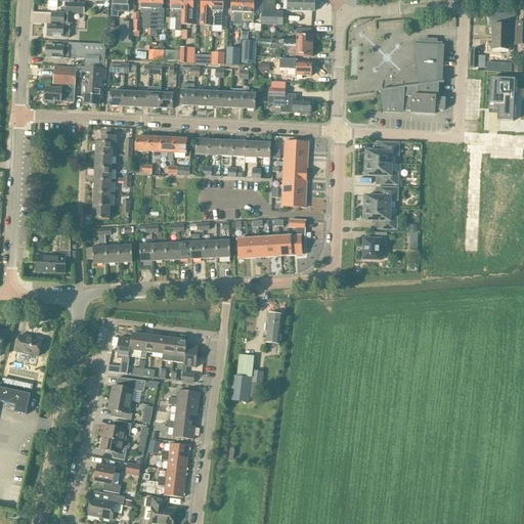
[(66,2),(66,13),(73,13),(73,14),(78,14),(78,3),(74,3),(73,0),(49,0),(49,1),(49,8),(57,8),(57,2),(66,2)]
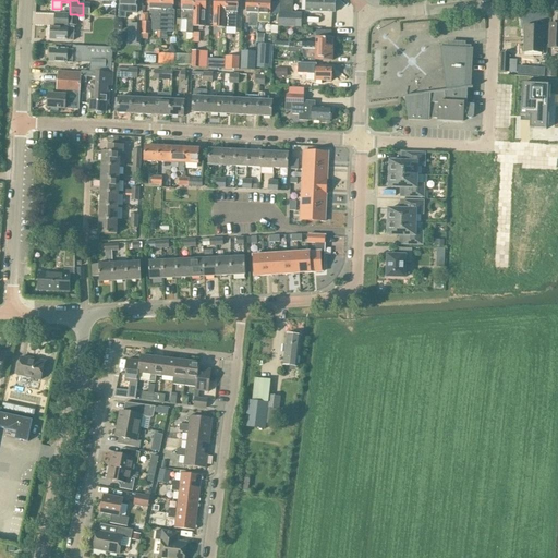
[(120,0),(120,5),(119,17),(125,19),(125,12),(136,13),(137,7),(137,0),(120,0)]
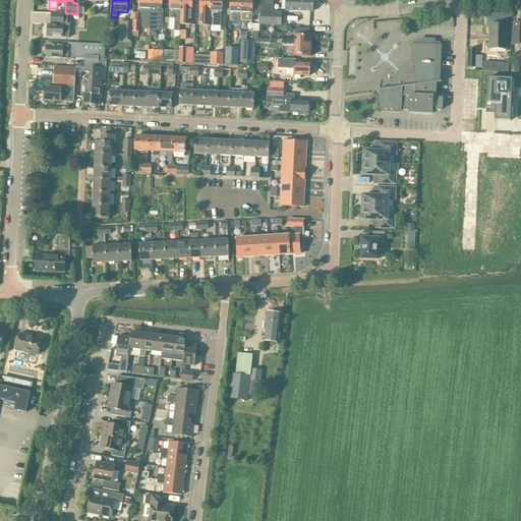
[(150,30),(150,20),(151,9),(151,0),(140,0),(140,9),(140,13),(141,13),(142,19),(141,27),(143,29),(150,30)]
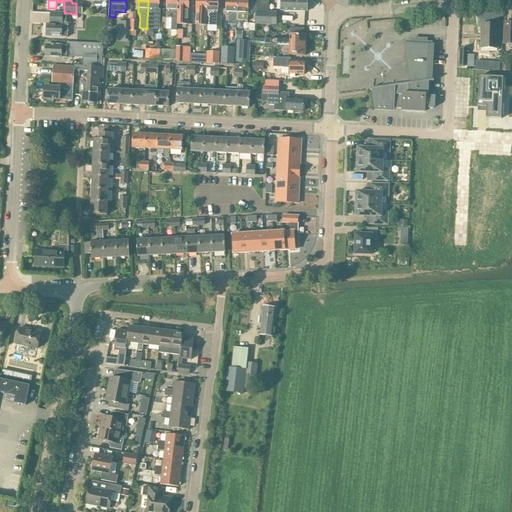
[(147,20),(147,29),(158,29),(159,0),(148,0),(148,9),(147,20)]
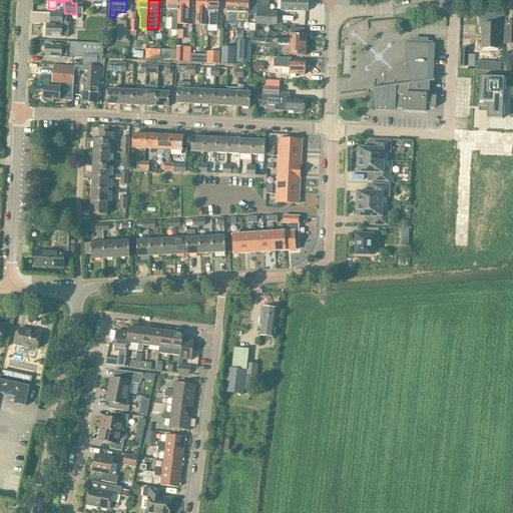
[(177,25),(177,0),(167,0),(167,10),(167,18),(171,18),(171,37),(176,37),(176,31),(177,31),(177,25)]
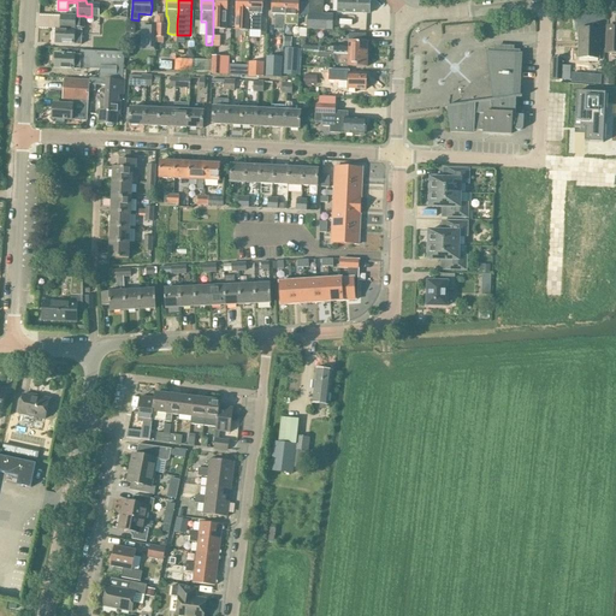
[(227,0),(213,0),(213,30),(226,30),(227,13),(227,0)]
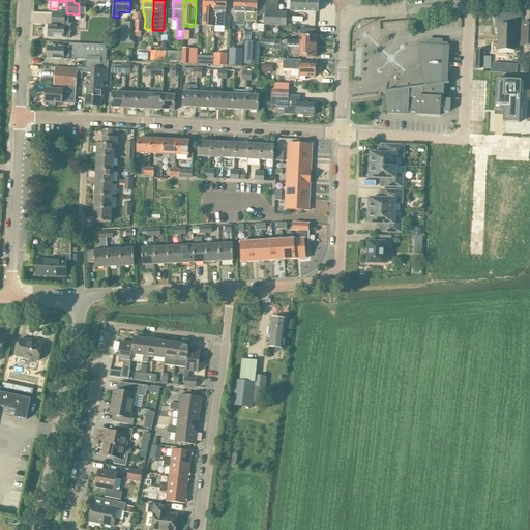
[(204,0),(203,20),(203,26),(214,26),(214,21),(214,20),(214,0),(204,0)]
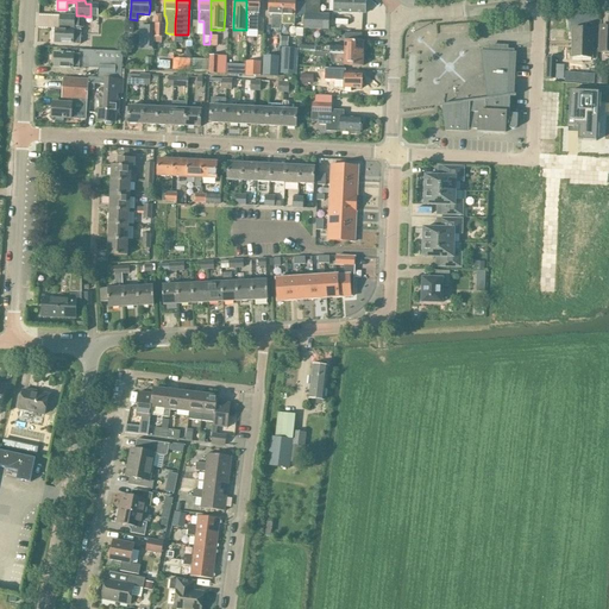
[(246,30),(258,31),(258,14),(259,14),(259,5),(259,0),(246,0),(246,23),(246,24),(246,30)]
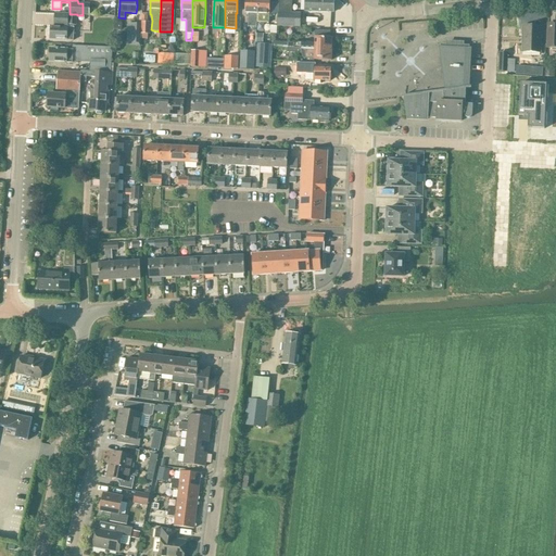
[(245,0),(245,13),(250,13),(249,26),(256,27),(256,23),(257,0),(245,0)]
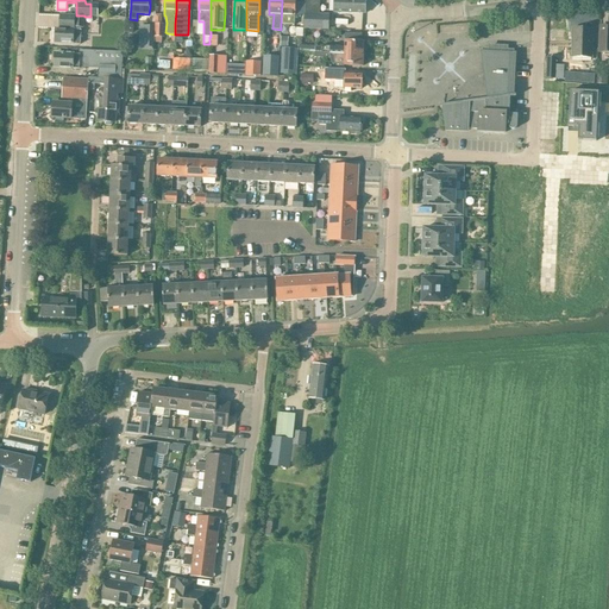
[(282,0),(281,25),(295,25),(295,16),(295,2),(295,0),(282,0)]
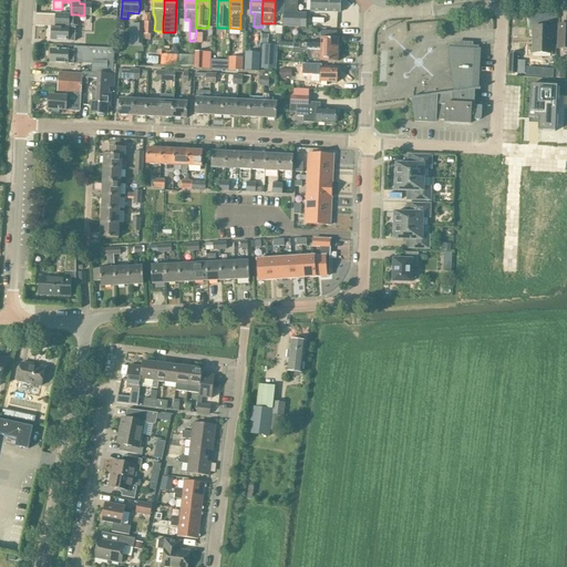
[(285,0),(284,27),(306,28),(306,16),(303,16),(298,16),(298,0),(285,0)]
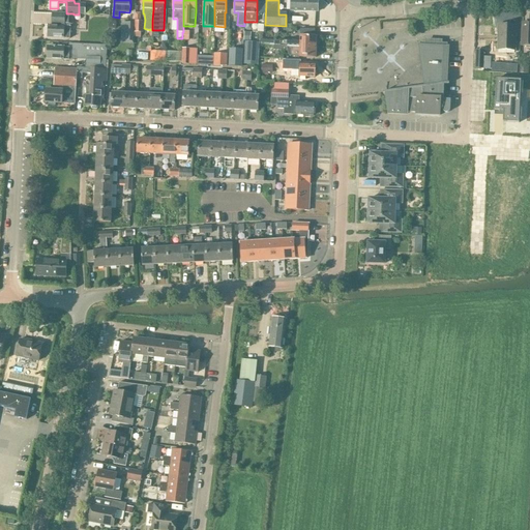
[(291,0),(291,11),(300,11),(318,12),(318,0),(291,0)]
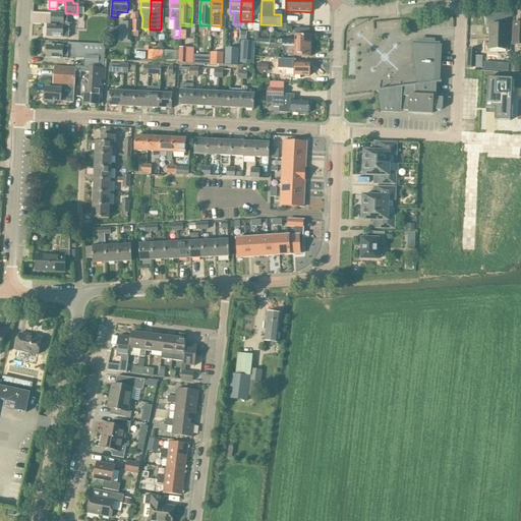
[(51,12),(50,25),(48,24),(47,37),(63,38),(69,38),(69,25),(64,25),(64,23),(72,24),(72,14),(72,13),(65,13),(51,12)]
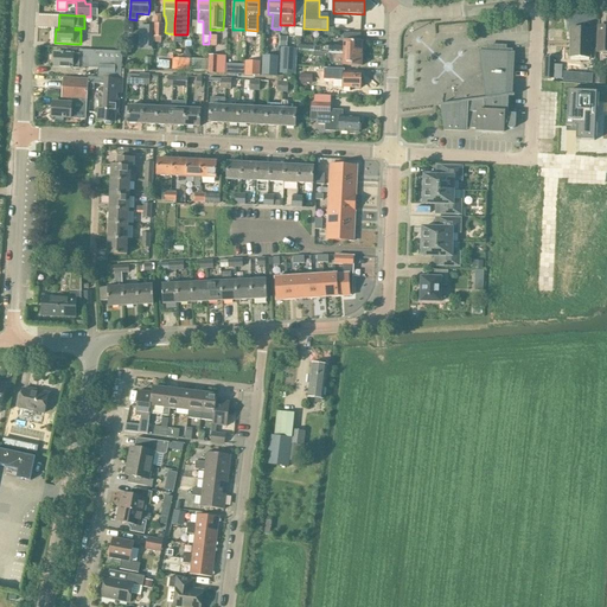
[(154,14),(154,42),(161,43),(161,37),(164,37),(164,24),(159,24),(160,16),(154,14)]
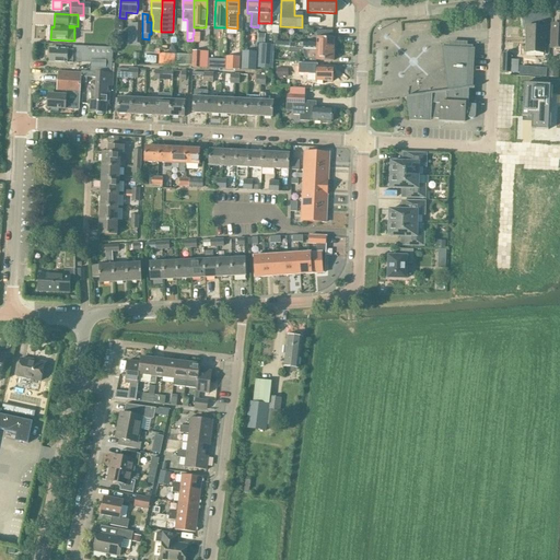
[(544,53),(545,26),(526,26),(526,51),(544,53)]
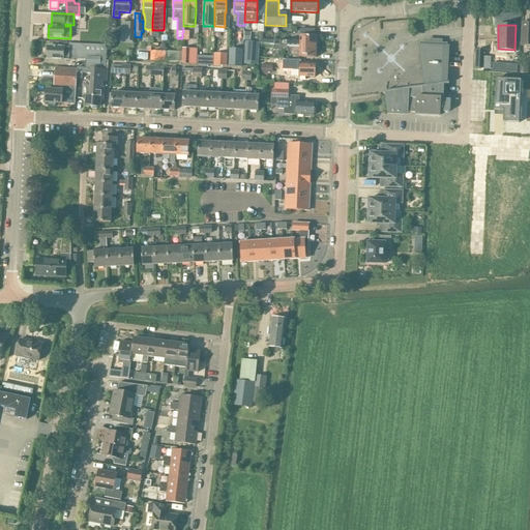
[(275,39),(274,46),(275,46),(300,47),(316,48),(317,43),(319,45),(319,38),(317,38),(317,36),(315,36),(315,29),(300,29),(300,36),(300,40),(275,39)]
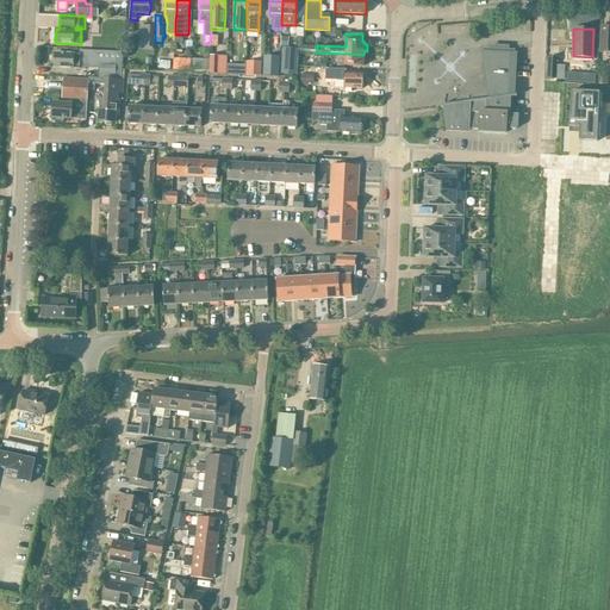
[(479,79),(473,83),(471,81),(465,87),(467,89),(462,95),(460,103),(440,106),(440,107),(443,107),(447,130),(468,131),(468,129),(479,130),(479,132),(505,134),(506,114),(510,114),(510,98),(516,97),(516,95),(514,95),(515,54),(514,54),(514,51),(508,50),(508,47),(491,47),(491,50),(485,49),(485,53),(483,53),(486,76),(479,79)]
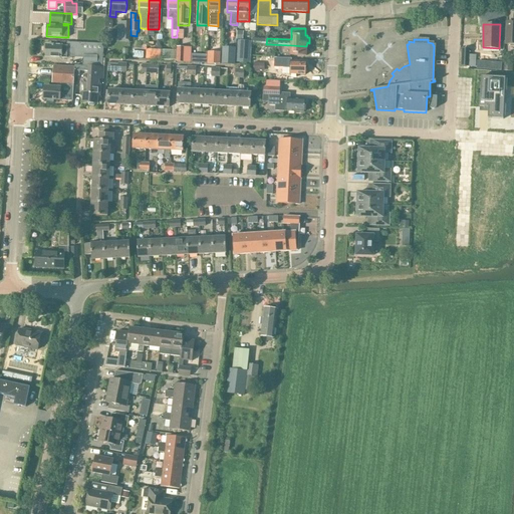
[(238,41),(237,62),(240,62),(250,62),(251,42),(251,41),(238,41)]
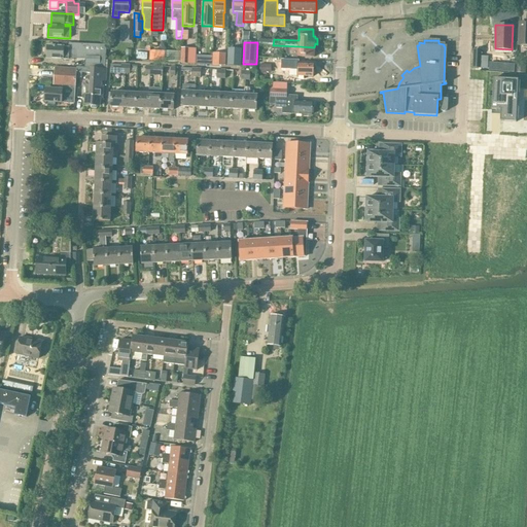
[(47,46),(46,59),(64,60),(64,59),(69,60),(69,61),(74,61),(74,59),(85,60),(85,63),(84,68),(86,68),(105,69),(105,68),(106,45),(69,43),(68,45),(64,45),(64,47),(47,46)]
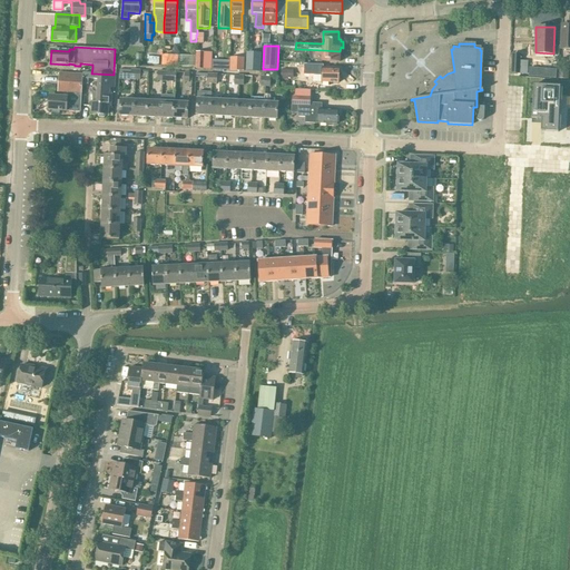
[(295,49),(295,56),(296,56),(308,56),(312,60),(322,61),(340,62),(340,51),(323,50),(296,49),(295,49)]
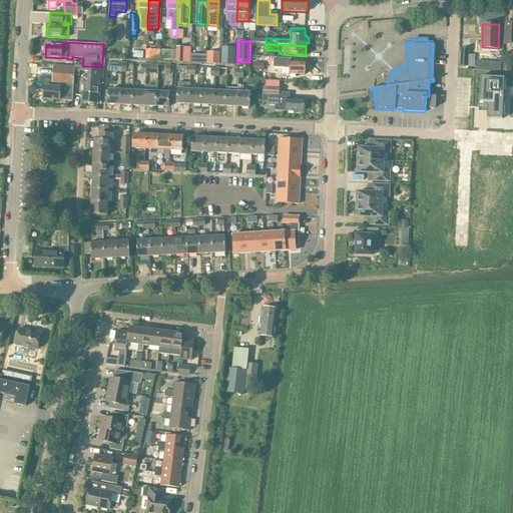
[(176,50),(175,50),(175,60),(176,60),(176,61),(184,62),(185,48),(176,47),(176,50)]
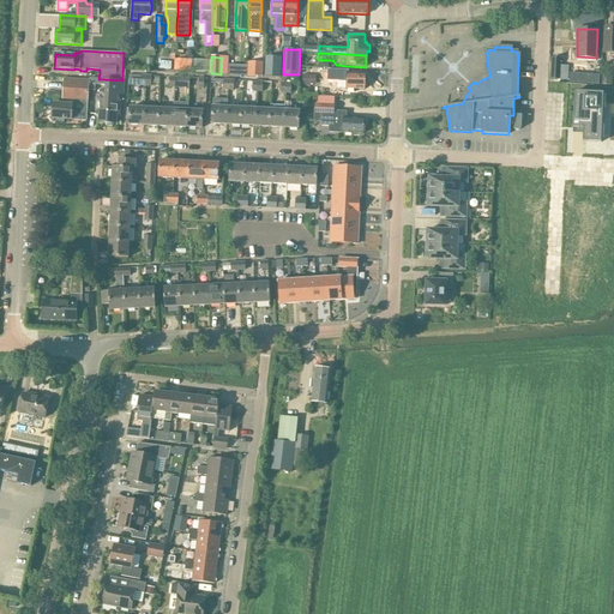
[(265,76),(280,77),(280,58),(266,58),(265,76)]
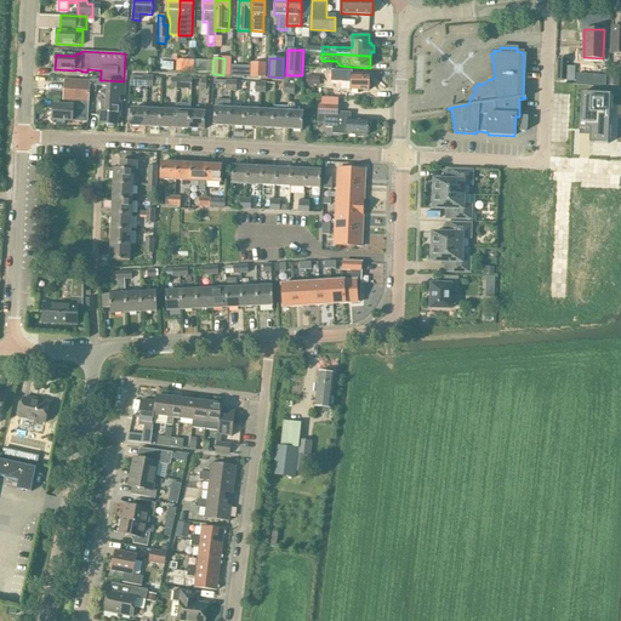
[(558,58),(557,80),(567,81),(568,58),(558,58)]
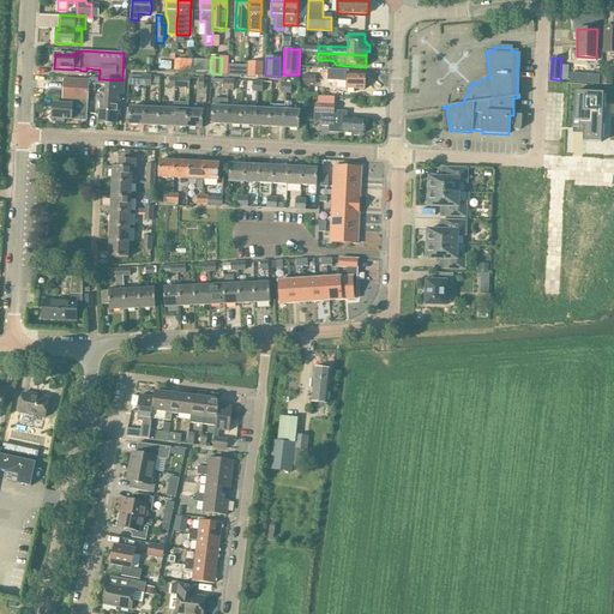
[(178,71),(192,71),(193,60),(178,59),(178,71)]
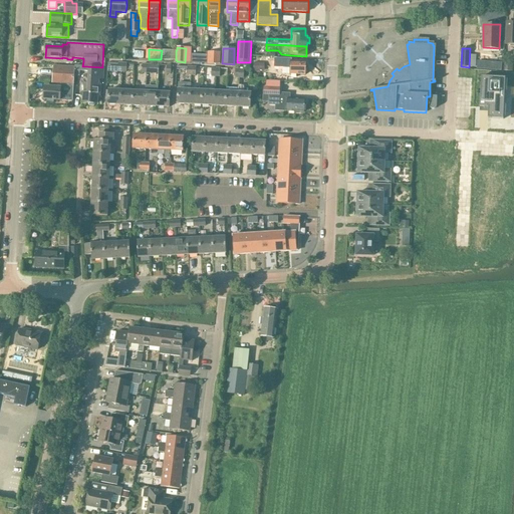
[(161,59),(176,60),(176,50),(162,50),(161,59)]
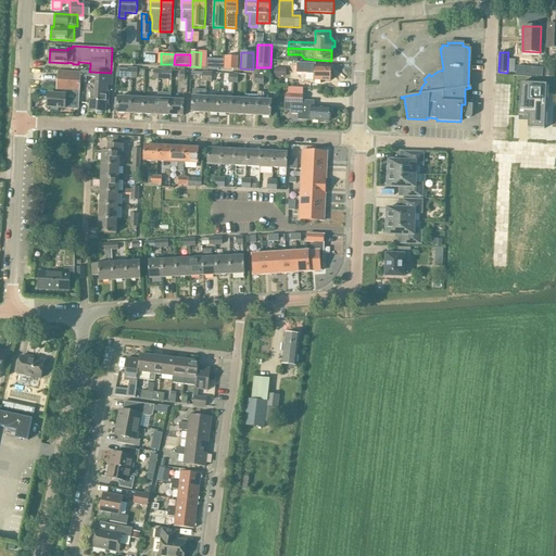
[(225,57),(225,68),(232,68),(238,68),(239,57),(225,57)]
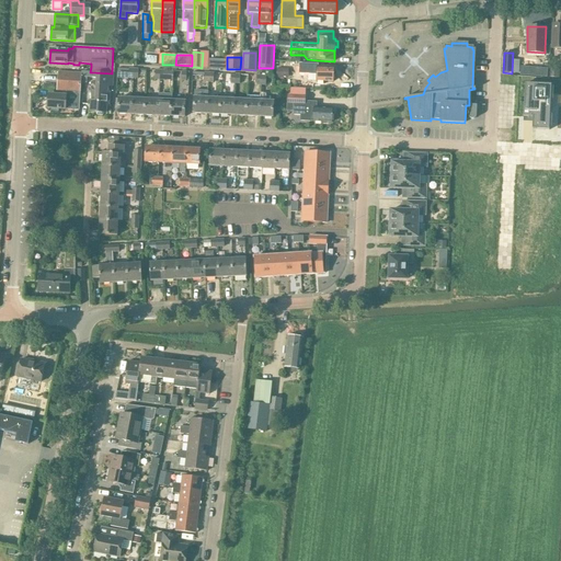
[(209,68),(221,69),(226,69),(227,60),(209,59),(209,68)]
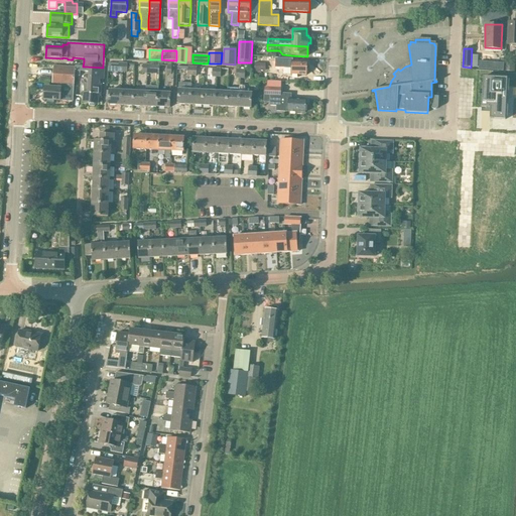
[(283,67),(291,67),(291,75),(306,76),(306,74),(308,73),(308,70),(306,69),(306,62),(287,61),(288,59),(283,59),(283,67)]
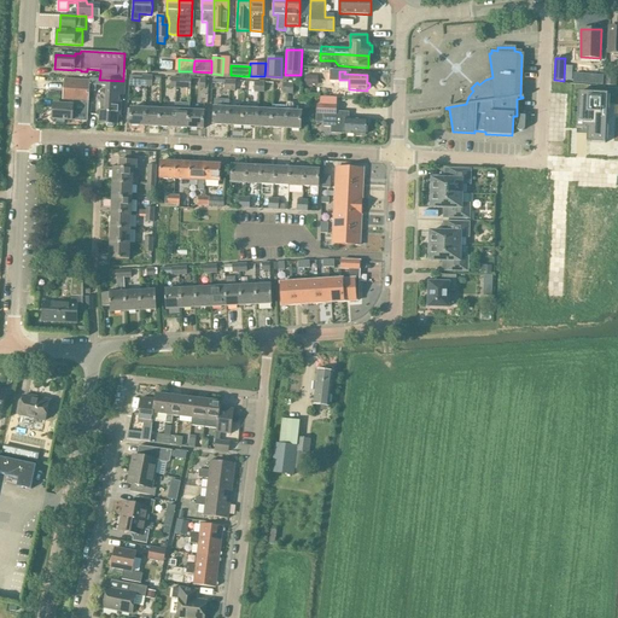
[(321,85),(320,75),(307,76),(308,86),(321,85)]
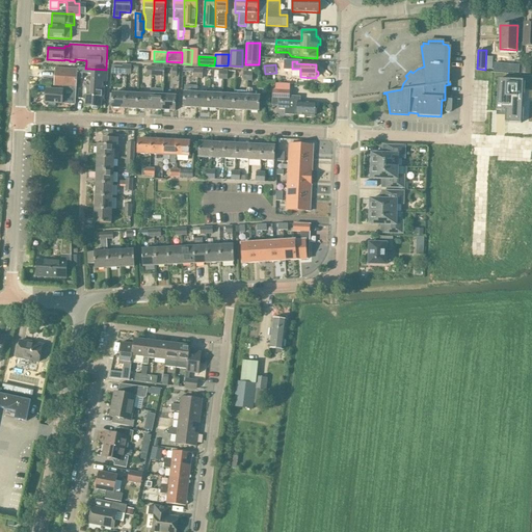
[(54,86),(63,87),(69,87),(77,88),(77,83),(77,73),(78,70),(77,70),(55,69),(54,86)]
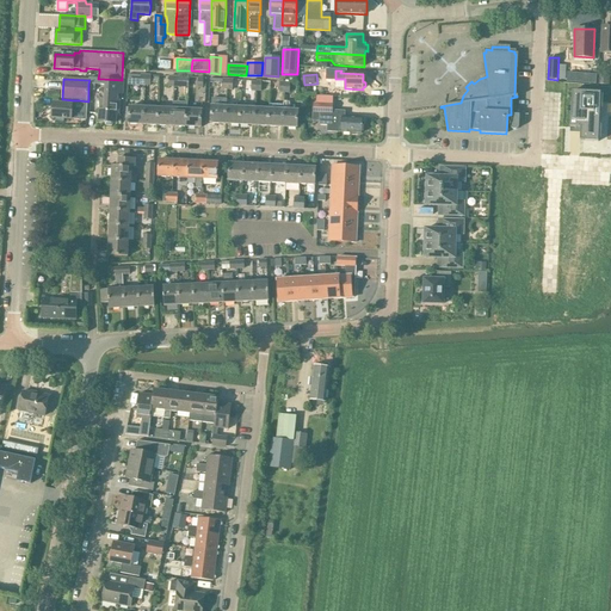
[(99,110),(98,122),(105,123),(105,125),(112,125),(113,123),(116,124),(117,111),(119,111),(121,100),(119,100),(118,100),(118,96),(121,96),(123,96),(124,80),(123,80),(122,80),(100,79),(100,80),(100,85),(104,85),(106,85),(105,93),(105,99),(103,99),(99,102),(99,110)]
